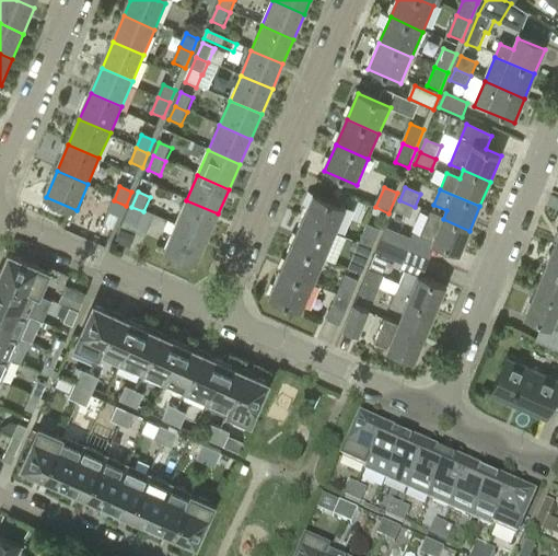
[(314,194),(302,220),(335,234),(347,208),(314,194)]
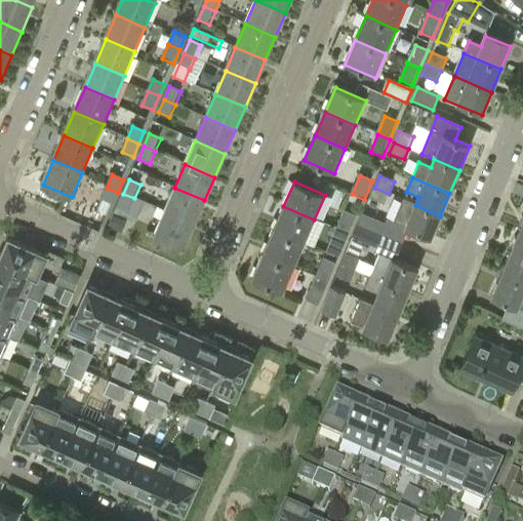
[(112,206),(118,193),(107,188),(99,200),(112,206)]
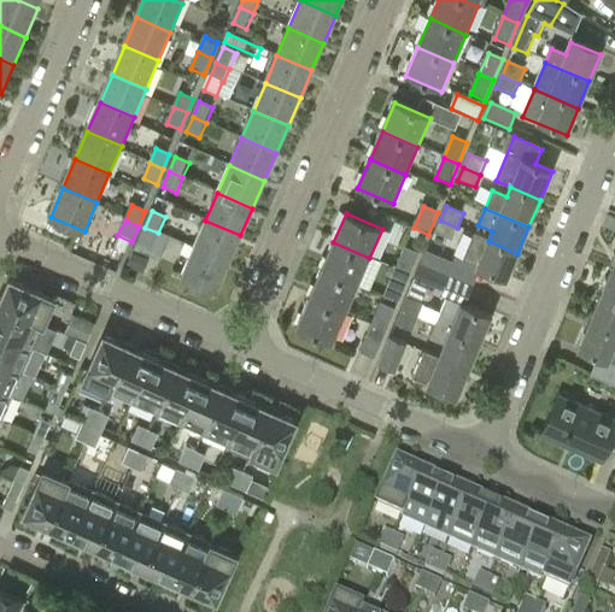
[(229,263),(240,235),(205,221),(194,248),(229,263)]
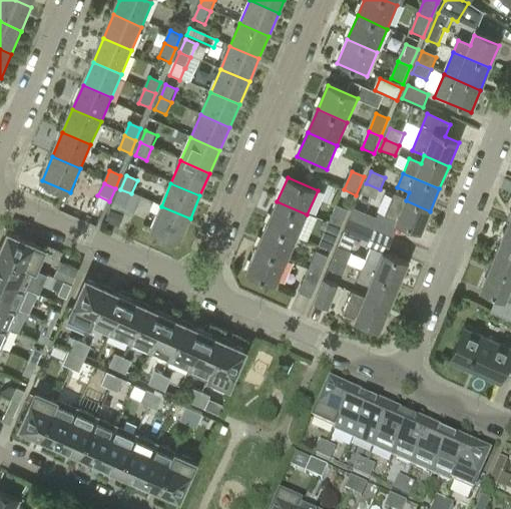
[(366,183),(362,194),(375,200),(380,189),(366,183)]
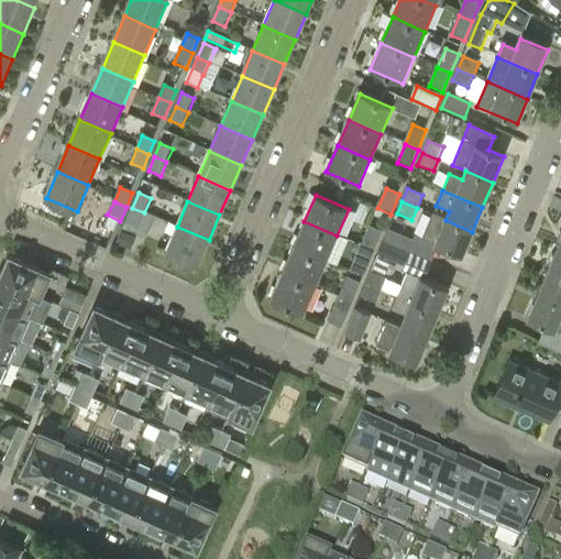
[(144,212),(132,208),(124,225),(149,234),(157,218),(144,212)]
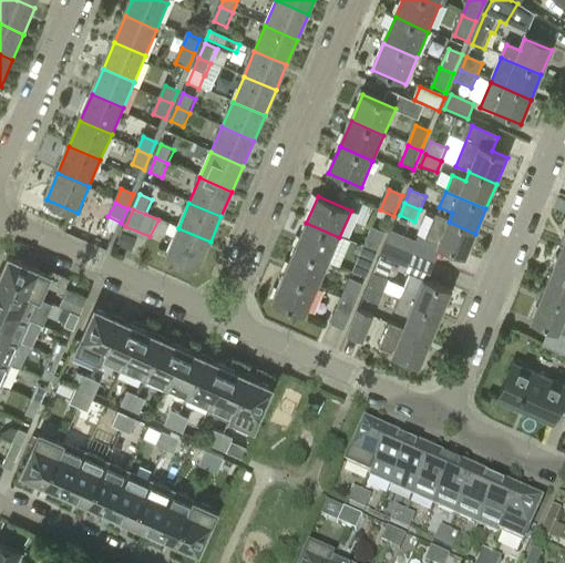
[(437,216),(427,241),(434,244),(439,245),(439,246),(465,257),(475,234),(449,222),(437,216)]
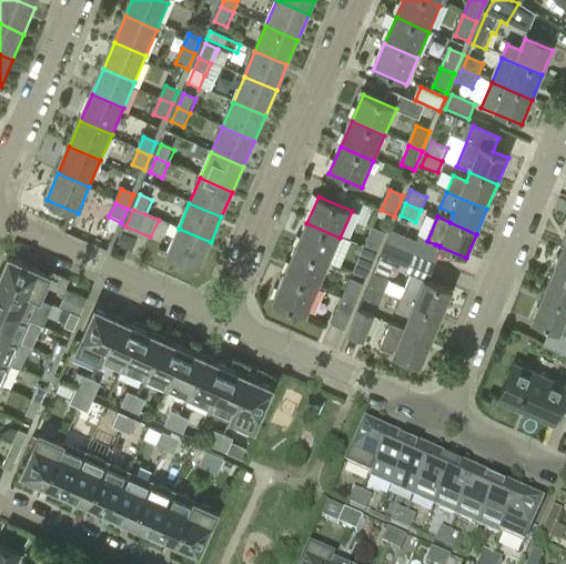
[(340,238),(306,223),(295,250),(329,264),(340,238)]
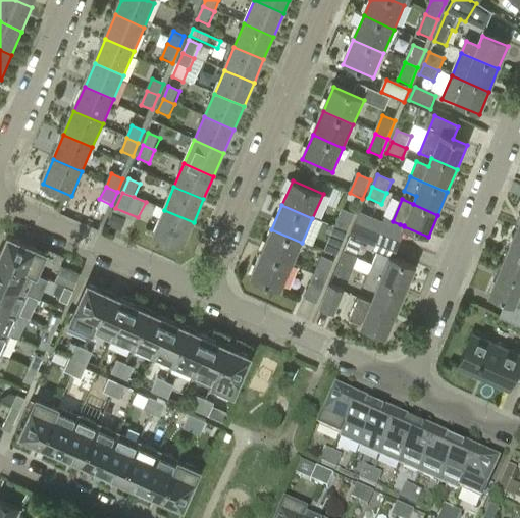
[(183,247),(194,222),(164,210),(153,234),(183,247)]
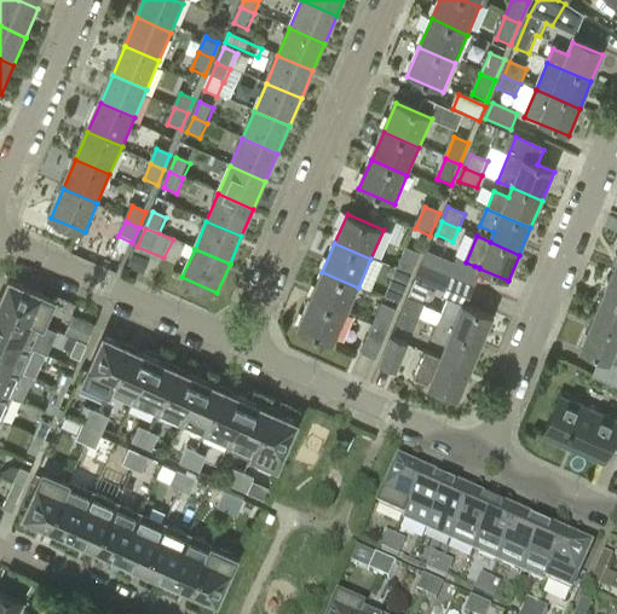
[(407,249),(397,271),(413,277),(421,255),(407,249)]
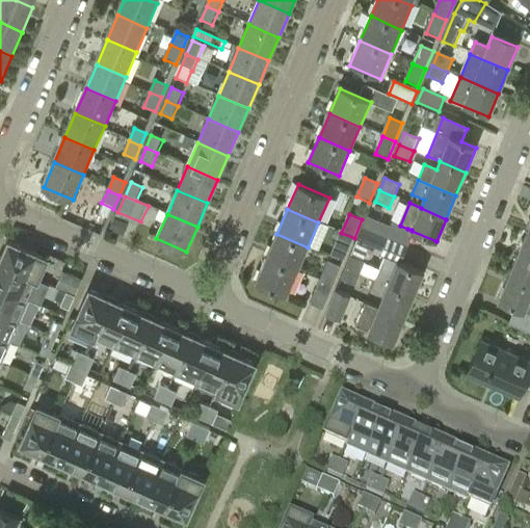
[(368,217),(363,230),(388,240),(394,243),(399,231),(391,227),(368,217)]
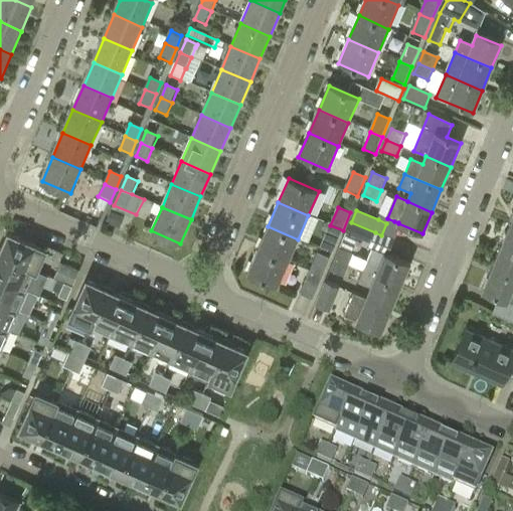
[(120,230),(125,217),(113,212),(107,225),(120,230)]
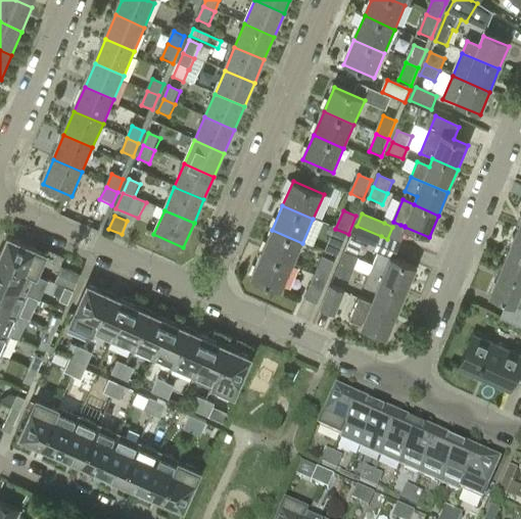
[(376,247),(381,236),(357,226),(352,238),(376,247)]
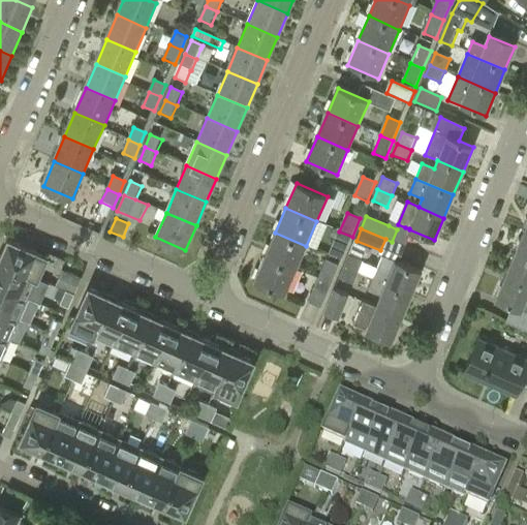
[(526,232),(525,230),(515,254),(526,258),(526,232)]
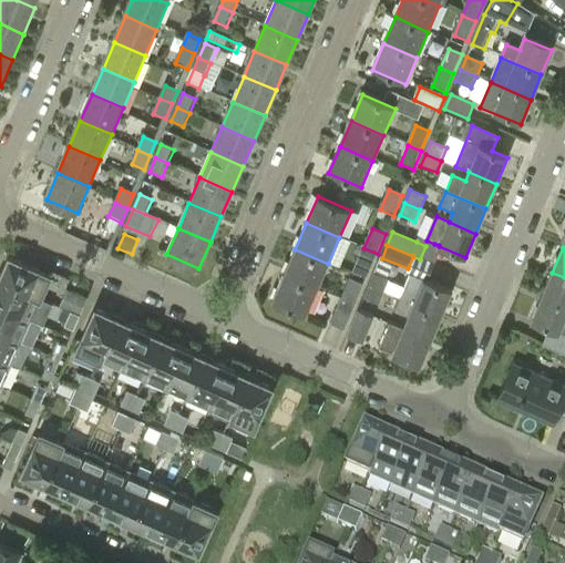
[(370,273),(378,254),(363,248),(356,267),(370,273)]
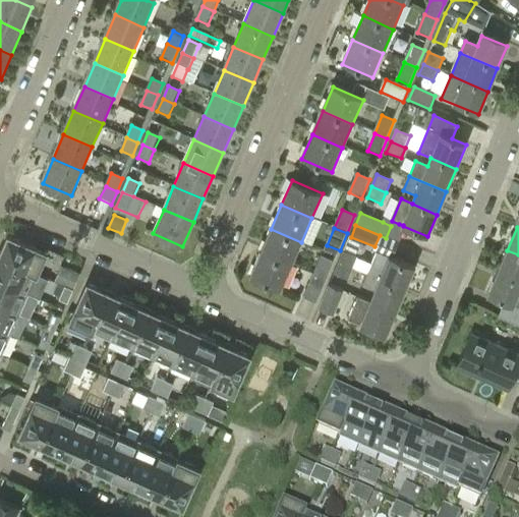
[(271,229),(261,252),(291,266),(301,242),(271,229)]
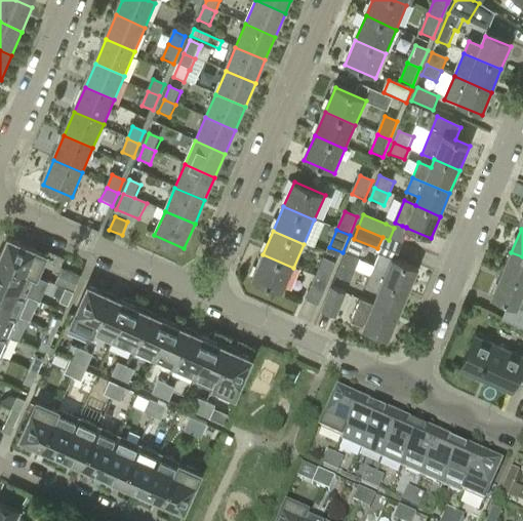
[(0,259),(0,261),(37,278),(46,256),(9,240),(0,259)]
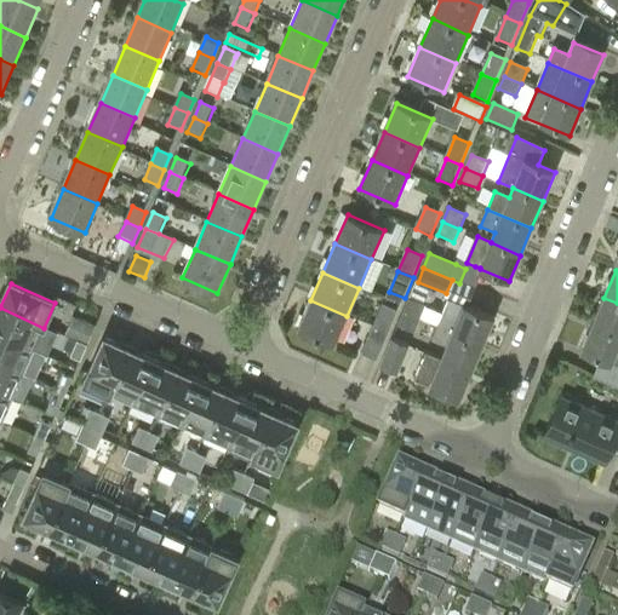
[(617,303),(604,298),(593,325),(617,333),(617,303)]
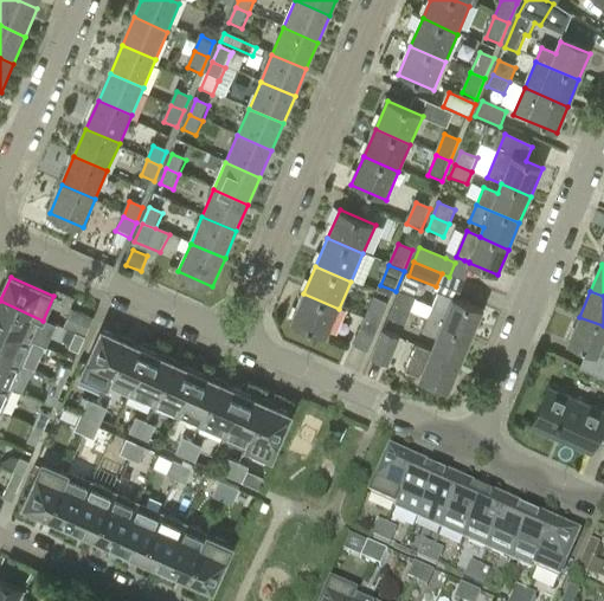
[(326,337),(339,309),(303,293),(291,322),(326,337)]
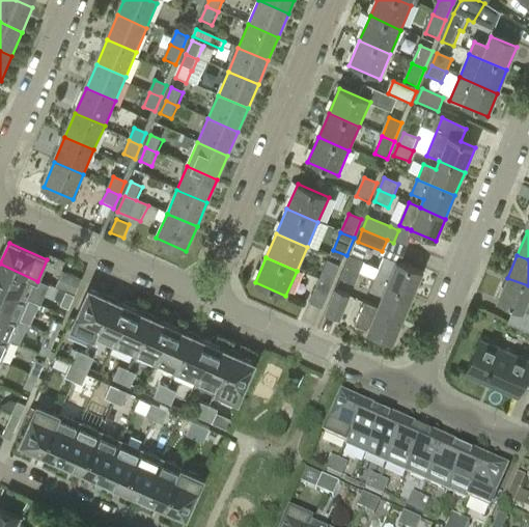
[(345,269),(360,275),(374,281),(387,286),(413,298),(422,274),(385,258),(380,270),(351,257),(345,269)]
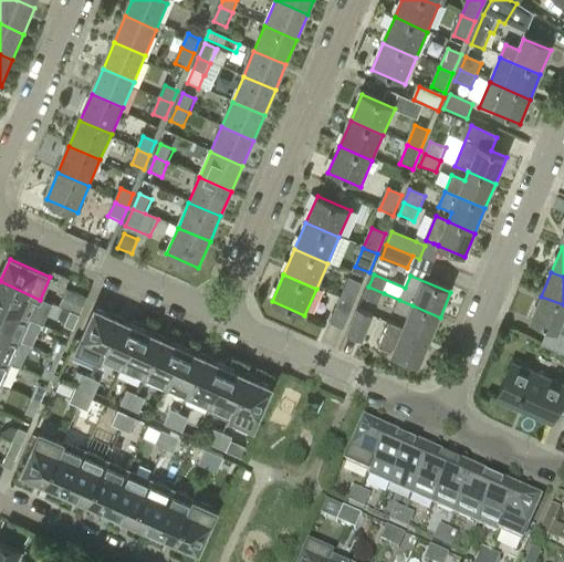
[(350,280),(341,302),(354,309),(364,285),(350,280)]
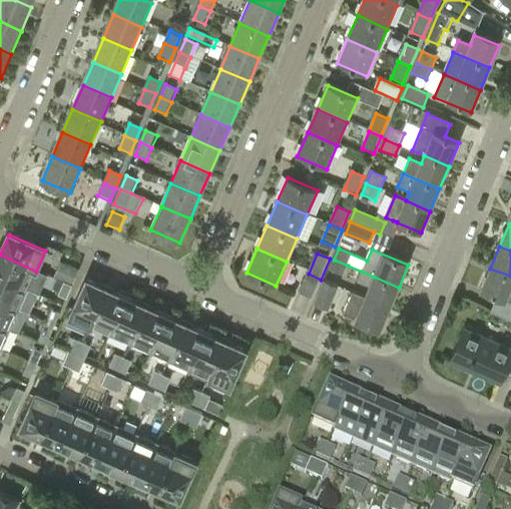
[(49,278),(36,272),(0,255),(0,279),(27,292),(41,298),(49,278)]
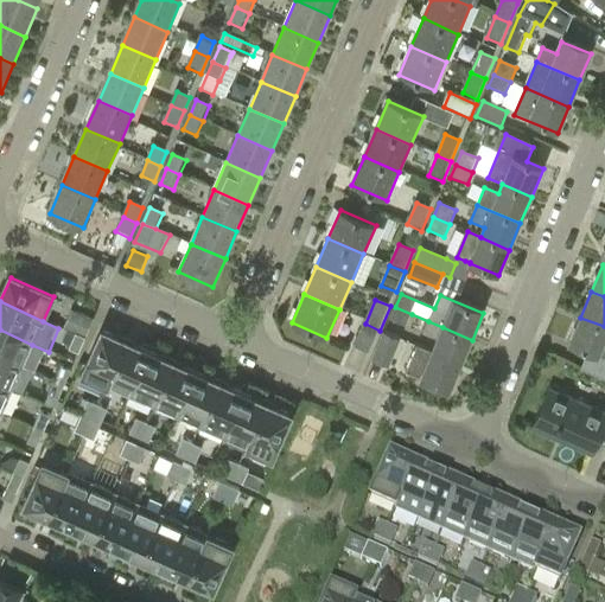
[(406,327),(412,314),(395,307),(390,320),(406,327)]
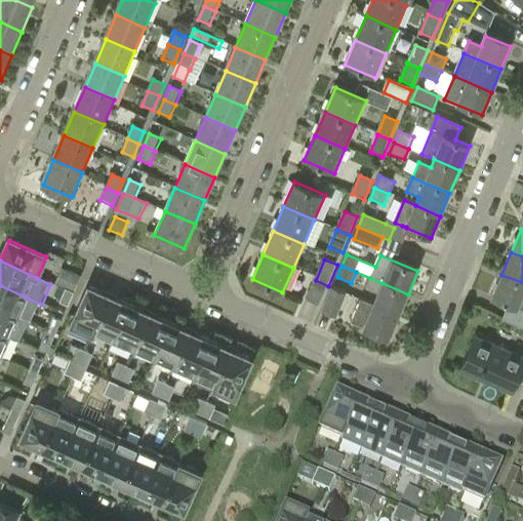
[(68,273),(62,288),(66,290),(75,294),(81,279),(68,273)]
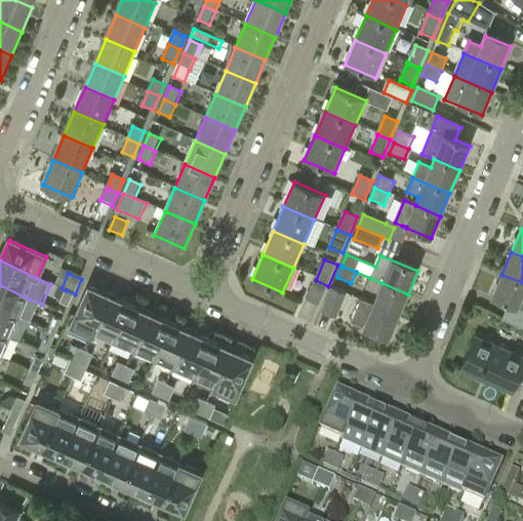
[(492,297),(518,309),(522,310),(522,282),(501,275),(492,297)]
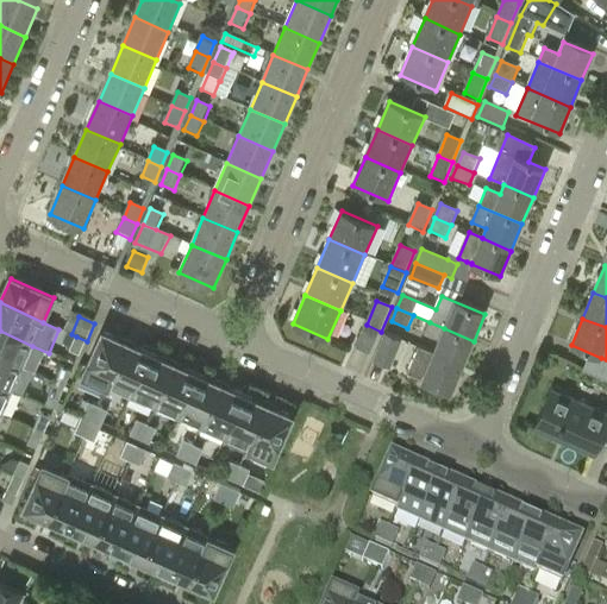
[(474,341),(444,328),(430,322),(425,335),(439,341),(433,354),(462,367),(474,341)]
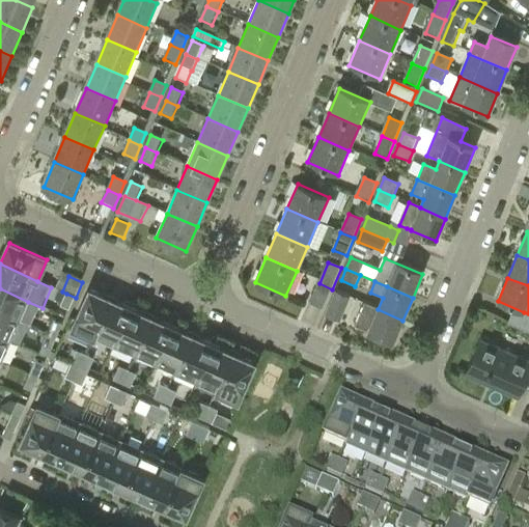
[(323,310),(332,289),(319,283),(310,305),(323,310)]
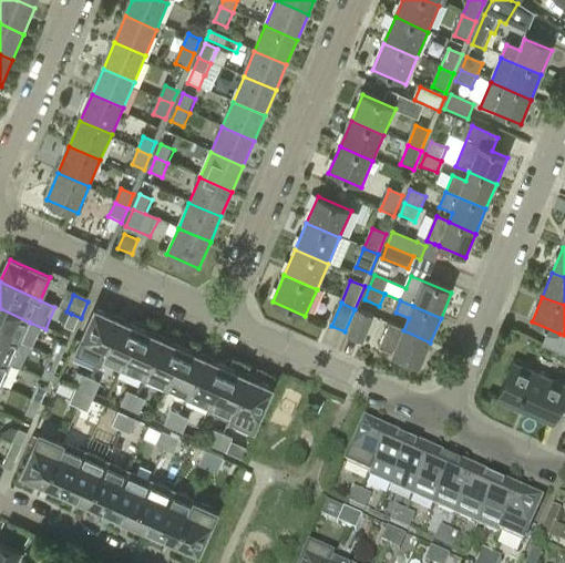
[(0,335),(20,345),(30,323),(0,308),(0,335)]
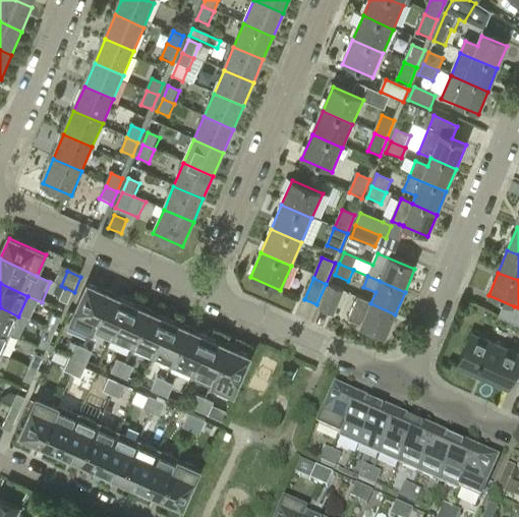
[(71,323),(93,332),(109,295),(89,286),(71,323)]
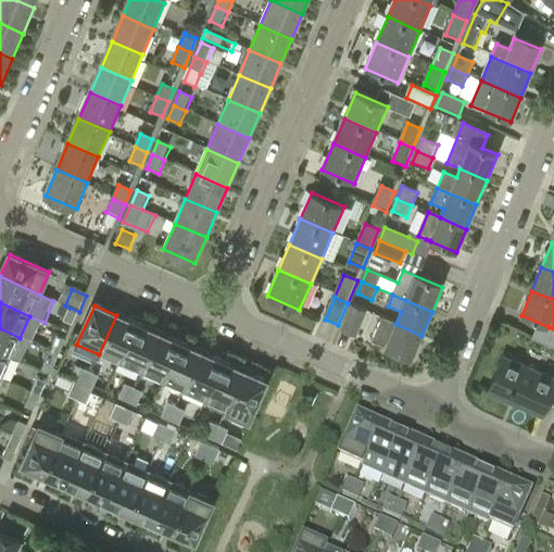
[(365,312),(352,305),(341,330),(355,336),(365,312)]
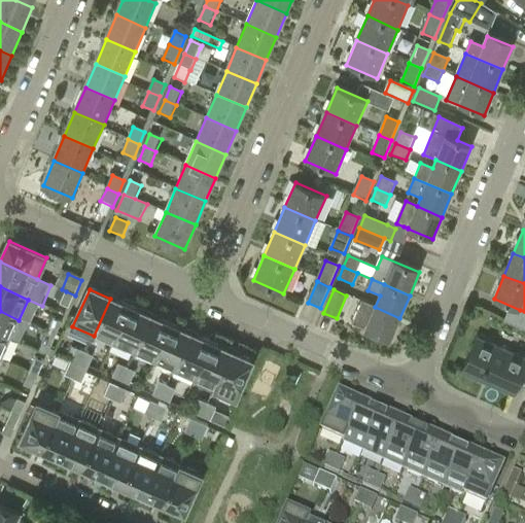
[(70,309),(75,297),(75,295),(66,291),(61,306),(70,309)]
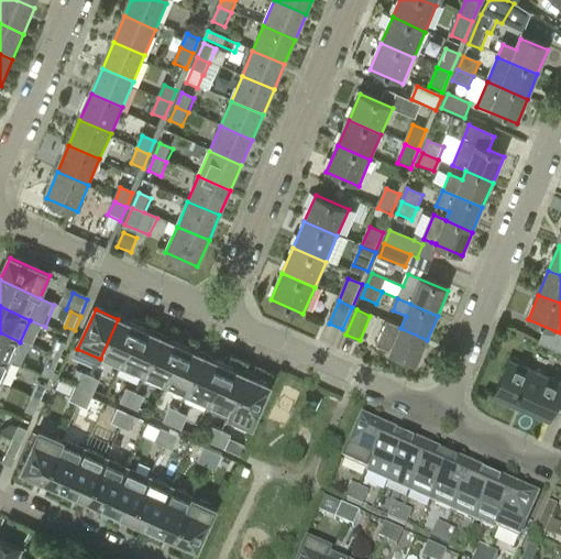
[(140,329),(118,319),(100,359),(121,369),(140,329)]
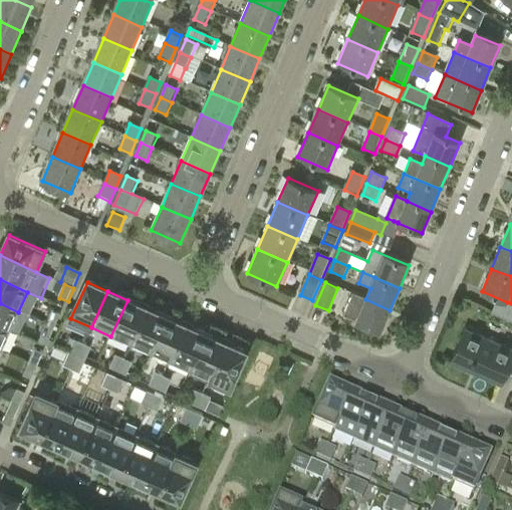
[(380,332),(390,310),(365,299),(353,294),(344,317),(380,332)]
